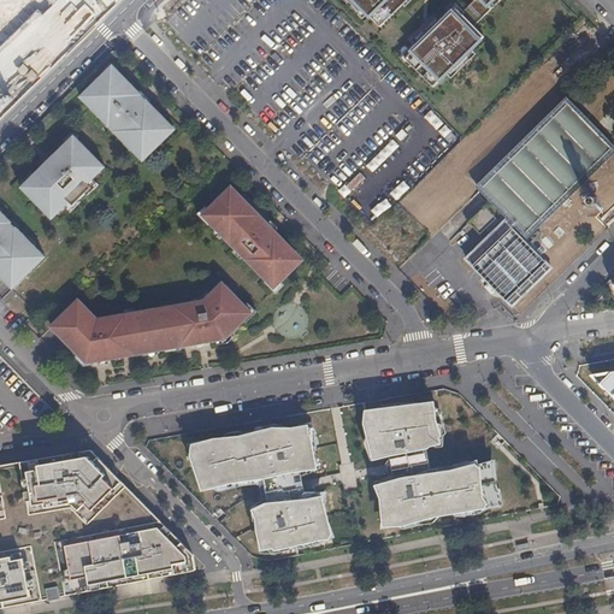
[(352,0),(378,25),(402,0),(352,0)]
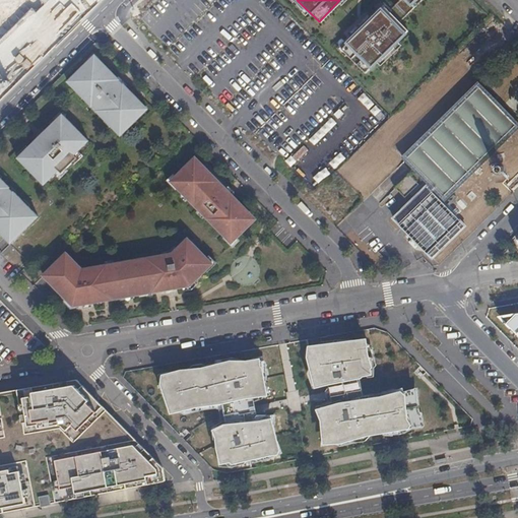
[(399,0),(387,12),(383,8),(344,45),(370,70),(410,30),(401,22),(424,0),(399,0)]
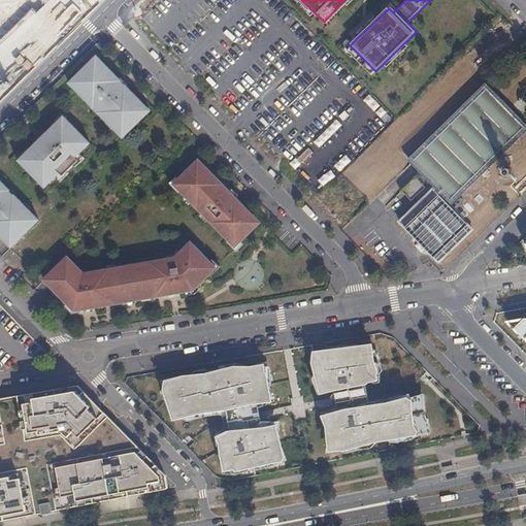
[(104,65),(94,55),(68,79),(93,105),(94,105),(98,108),(97,109),(123,135),(148,110),(137,99),(140,97),(125,81),(125,83),(121,78),(121,77),(106,63),(104,65)]
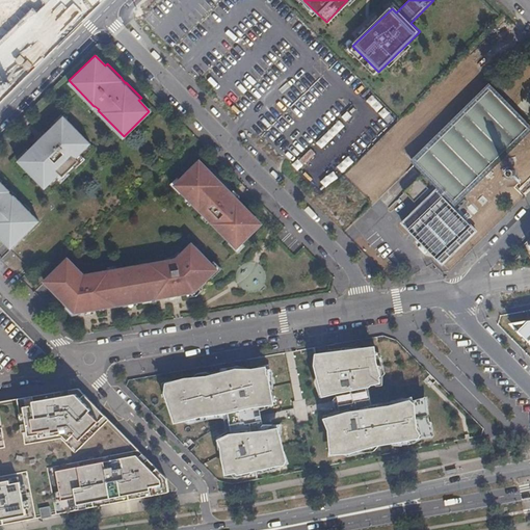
[(453,199),(525,129),(486,89),(416,160),(453,199)]
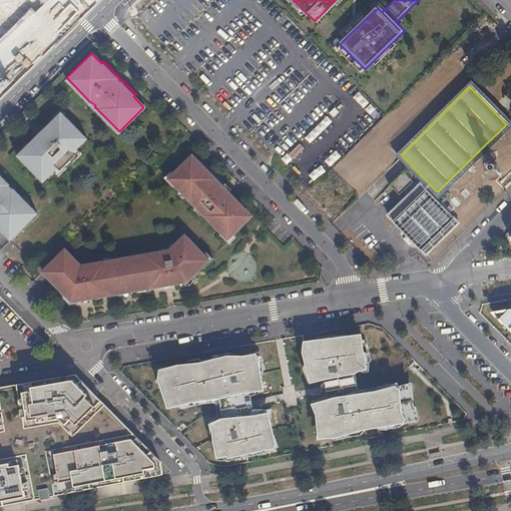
[(85,138),(59,112),(14,154),(40,181),(55,167),(57,170),(73,155),(70,152),(85,138)]
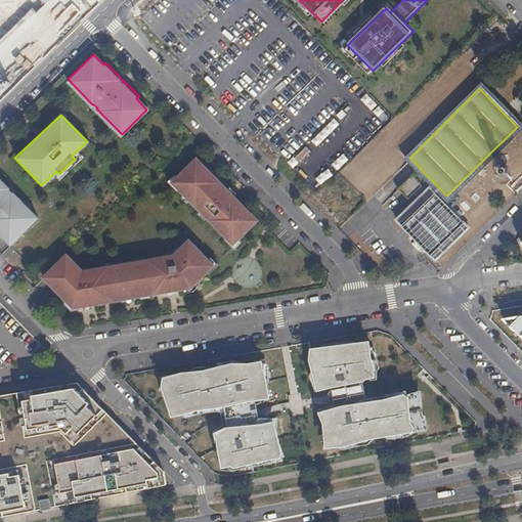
[(233,244),(255,222),(231,198),(233,196),(213,174),(210,176),(193,160),(171,180),(182,192),(181,192),(221,233),(222,232),(233,244)]
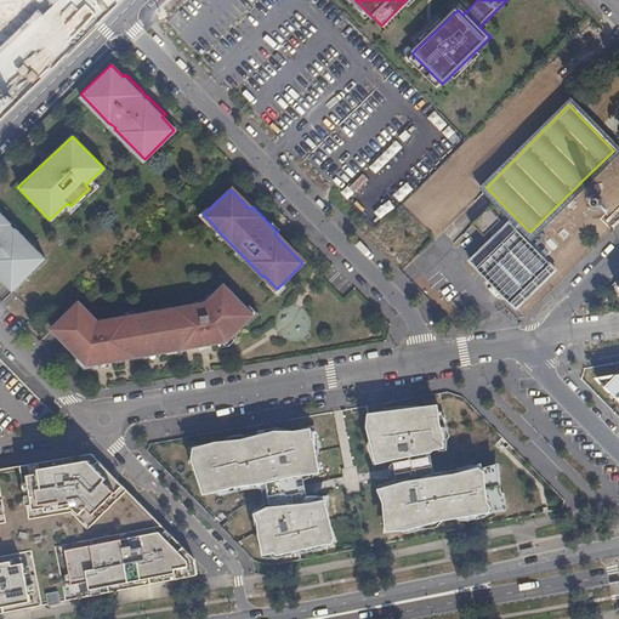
[(482,234),(498,219),(487,208),(471,223),(482,234)]
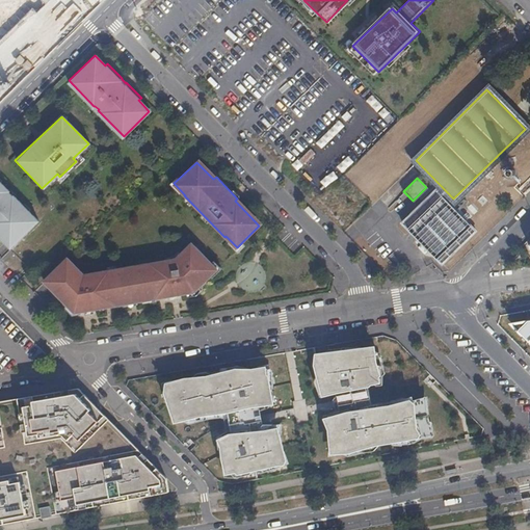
[(0,237),(2,235),(12,245),(37,220),(12,194),(8,190),(9,190),(0,181),(0,237)]
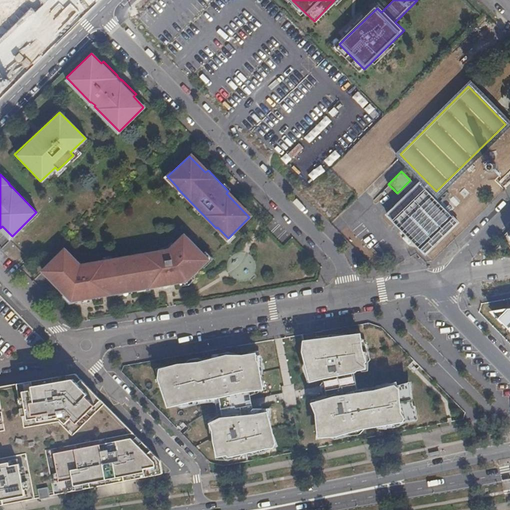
[(418,213),(434,198),(418,182),(389,210),(414,235),(427,222),(418,213)]
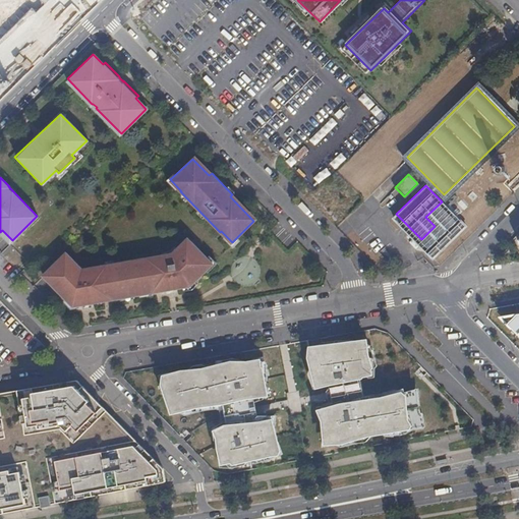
[(212,263),(190,241),(179,251),(176,248),(170,253),(146,257),(146,262),(115,267),(114,263),(81,268),(65,251),(45,272),(54,283),(51,286),(70,304),(80,302),(80,304),(112,298),(112,297),(151,291),(151,292),(189,286),(202,275),(200,273),(212,263)]
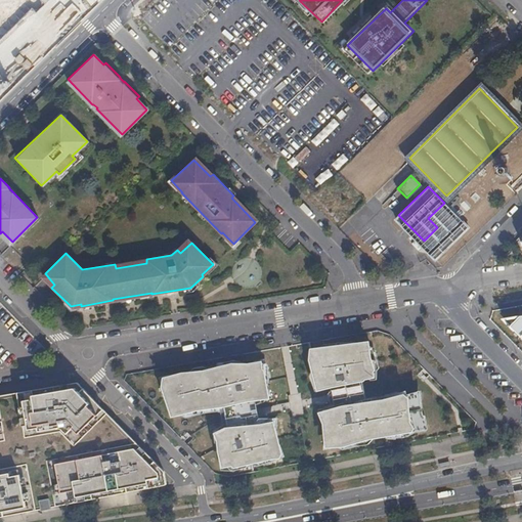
[(366,343),(309,351),(317,387),(330,385),(335,408),(321,410),(328,446),(424,428),(417,392),(365,402),(361,380),(373,377),(366,343)]
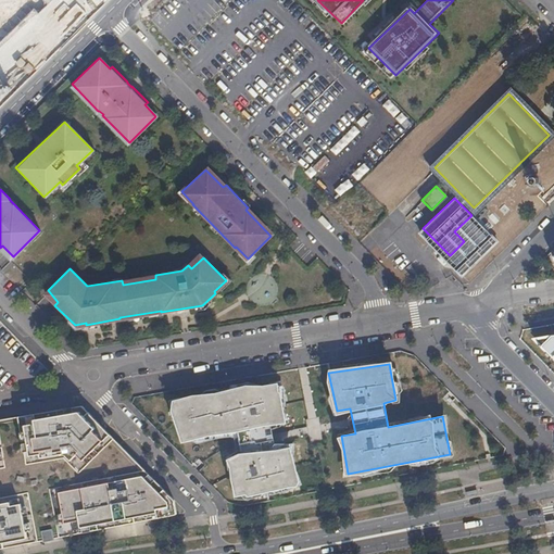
[(278,381),(176,400),(183,436),(239,426),(244,456),(230,458),(237,493),(296,482),(289,445),(275,449),(269,423),(285,420),(278,381)]
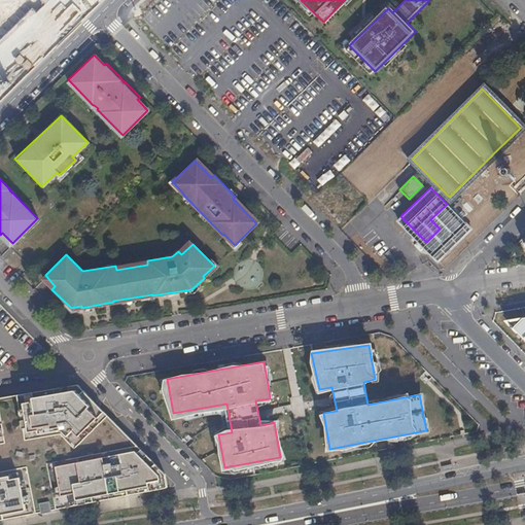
[(75,383),(0,396),(0,518),(166,486),(164,471),(75,383)]
